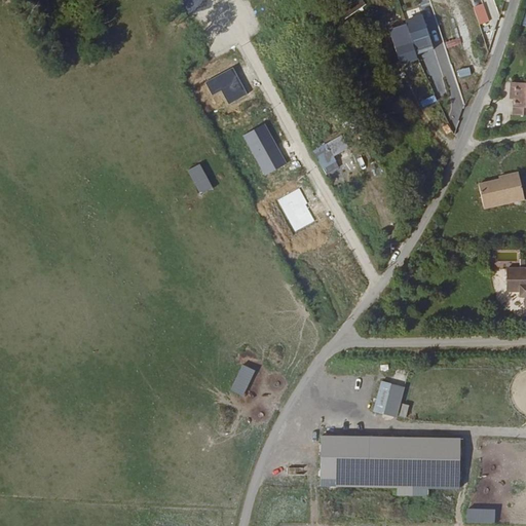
[(484,3),(474,7),(480,25),(490,22),(484,3)]
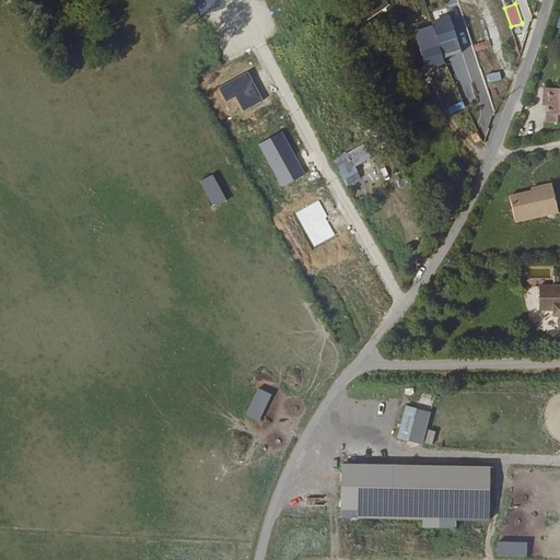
[(467,60),(459,34),(444,38),(452,66),(467,60)]
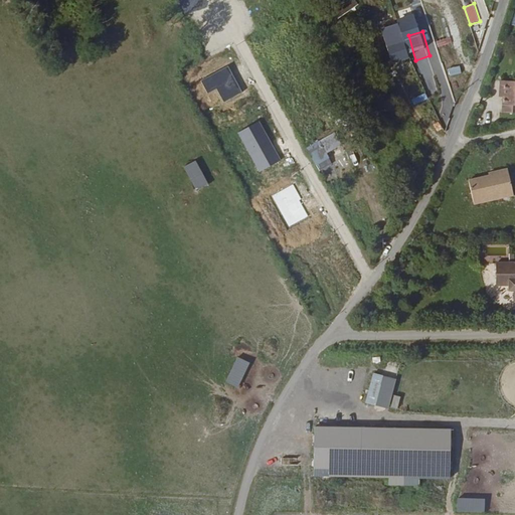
[(514,80),(501,80),(501,94),(505,94),(504,113),(514,113),(514,80)]
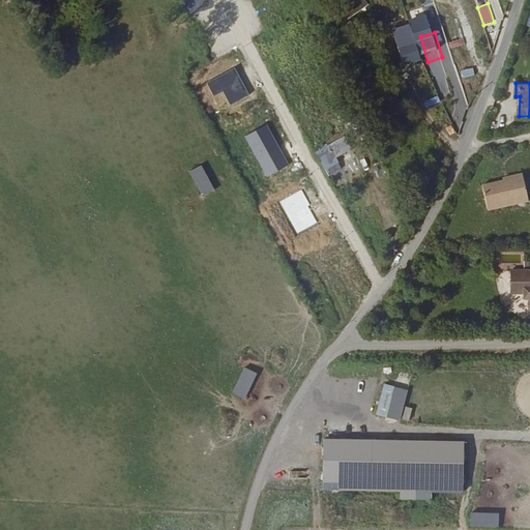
[(351,136),(322,151),(330,168),(331,168),(335,175),(348,168),(343,157),(358,148),(351,136)]
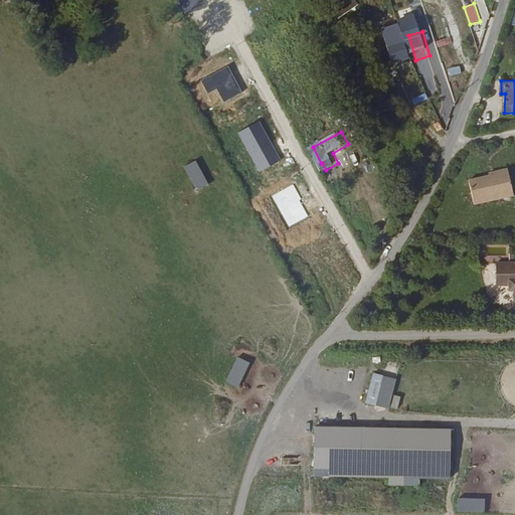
[(483,177),(483,200),(514,199),(514,173),(510,173),(510,177),(505,177),(483,177)]
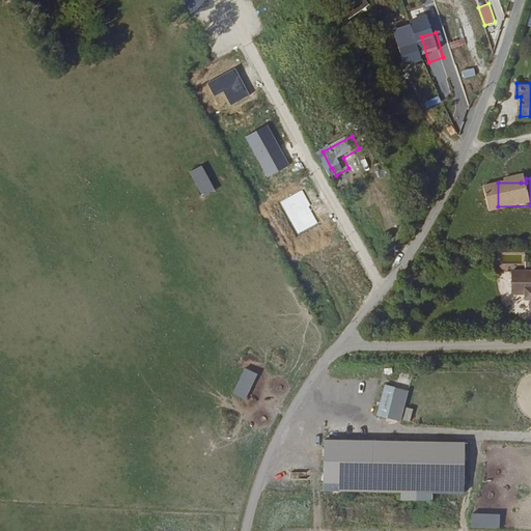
[(530,269),(521,269),(520,292),(530,291),(530,269)]
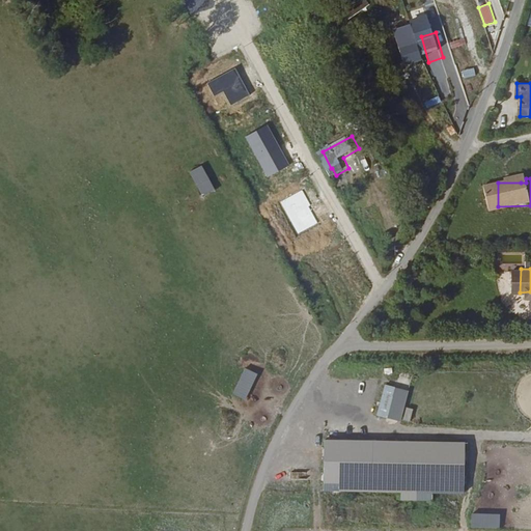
[(245,368),(232,394),(246,400),(258,374),(245,368)]
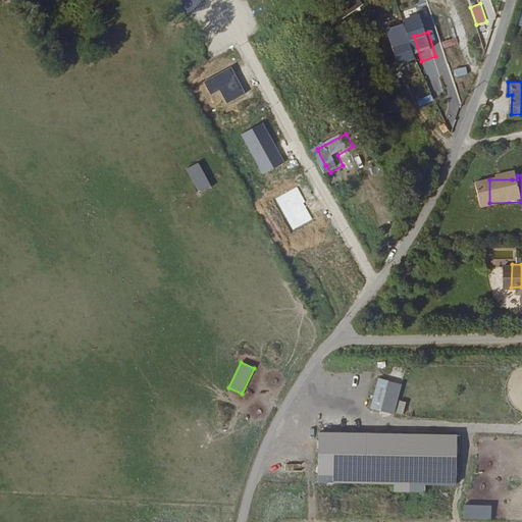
[(371,407),(395,413),(403,382),(379,376),(371,407)]
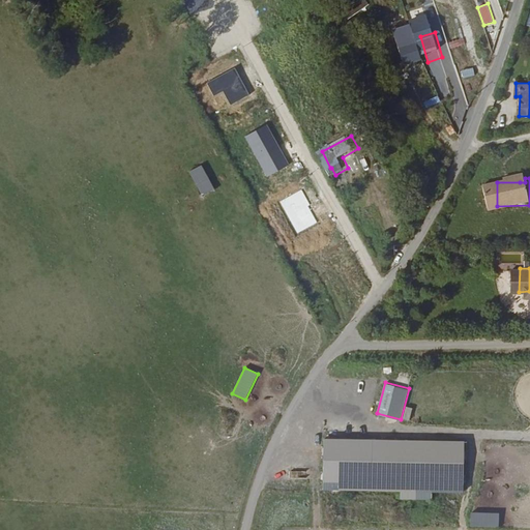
[(410,421),(412,407),(404,406),(402,420),(410,421)]
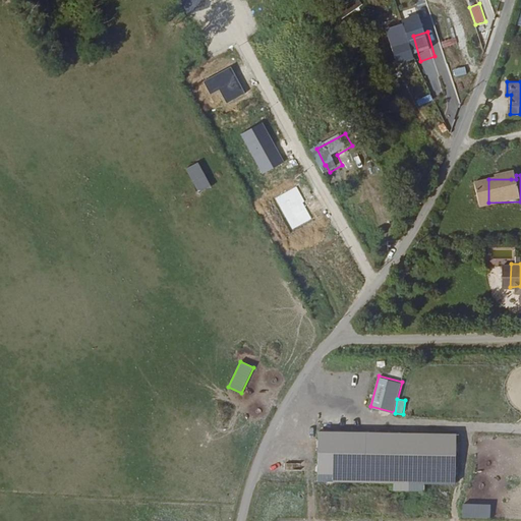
[(319,431),(319,483),(456,484),(457,433),(319,431)]
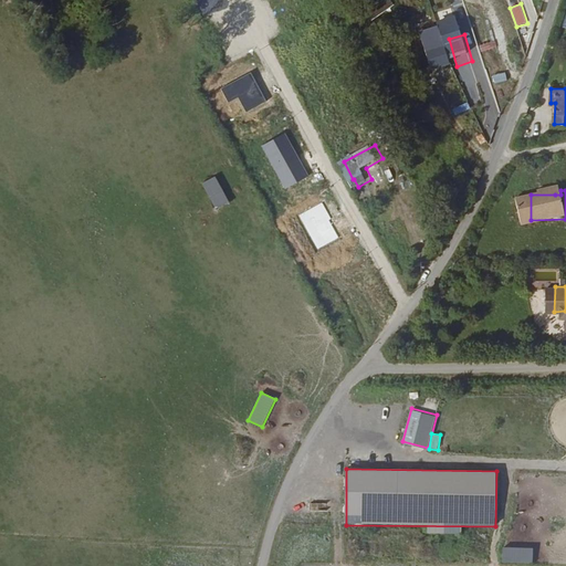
[(533,564),(533,547),(503,547),(503,563),(533,564)]
